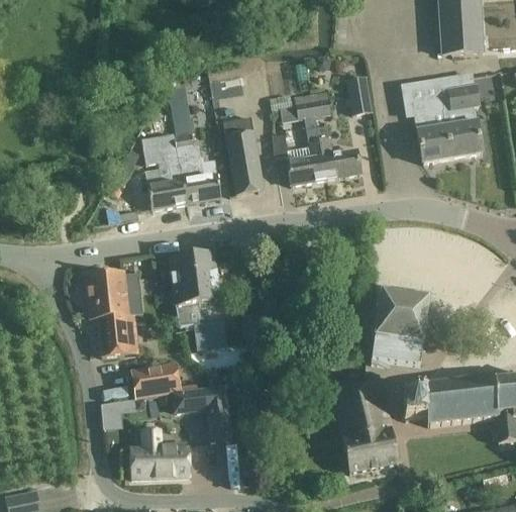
[(437,0),(441,56),(485,53),(480,0),(437,0)]
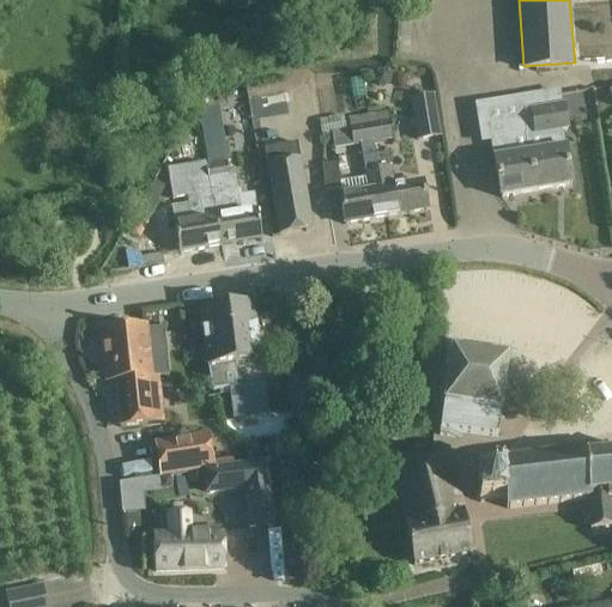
[(325,96),(344,95),(341,66),(322,67),(325,96)]
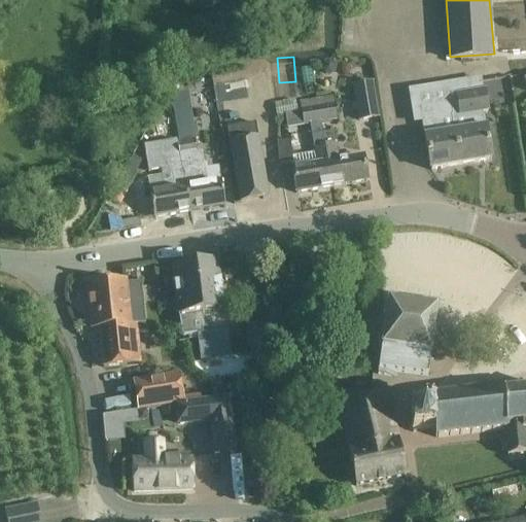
[(352,81),(359,116),(381,112),(374,77),(352,81)]
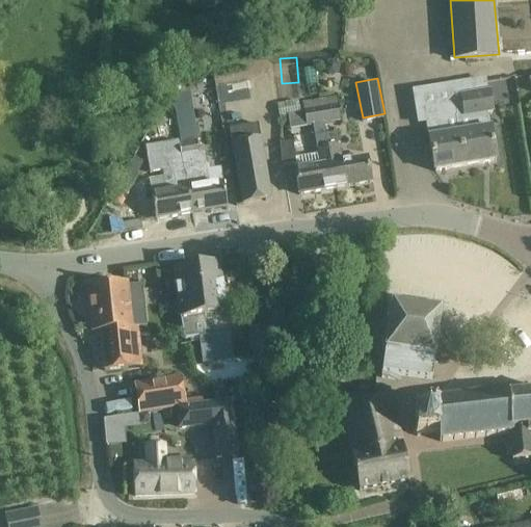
[(457,112),(466,162),(496,157),(490,124),(488,110),(494,109),(490,86),(459,91),(462,111),(457,112)]
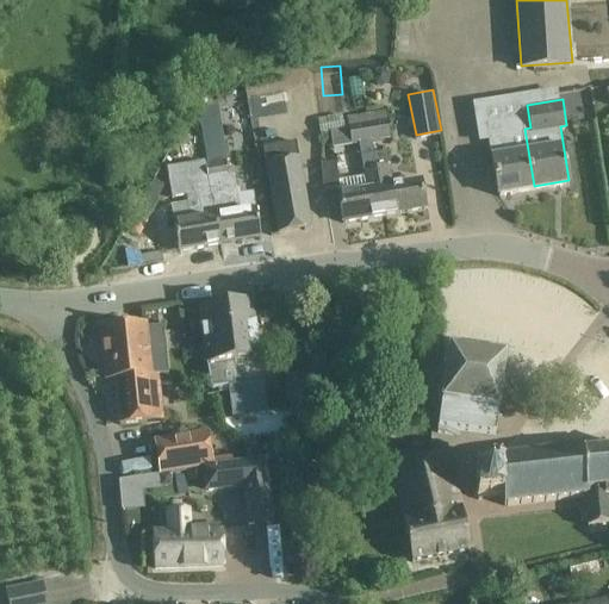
[(198,105),(206,157),(221,240),(261,232),(254,190),(238,193),(235,172),(228,173),(215,103),(198,105)]
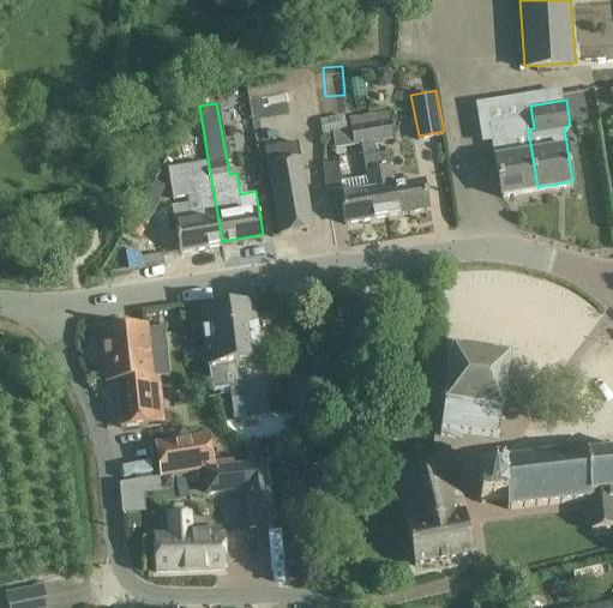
[(371,110),(376,138),(394,134),(389,107),(371,110)]
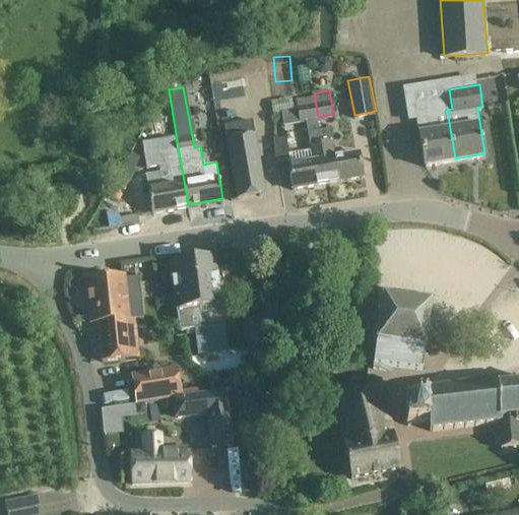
[(288,162),(293,185),(329,179),(320,127),(319,128),(317,118),(318,117),(314,93),(296,97),(300,121),(306,120),(310,141),(309,141),(310,146),(288,150),(287,134),(273,135),(275,157),(289,156),(289,162),(288,162)]
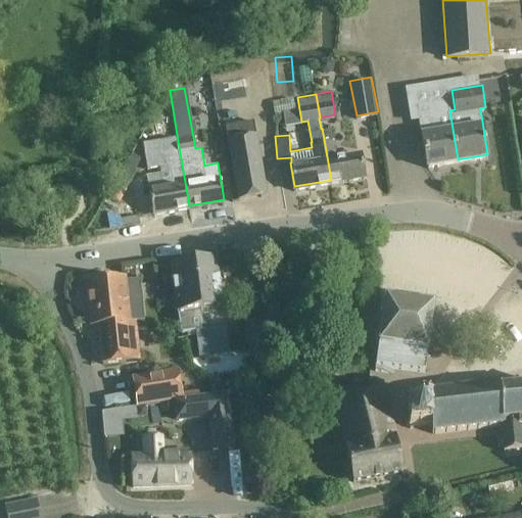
[(294,94),(276,98),(278,107),(296,104),(294,94)]
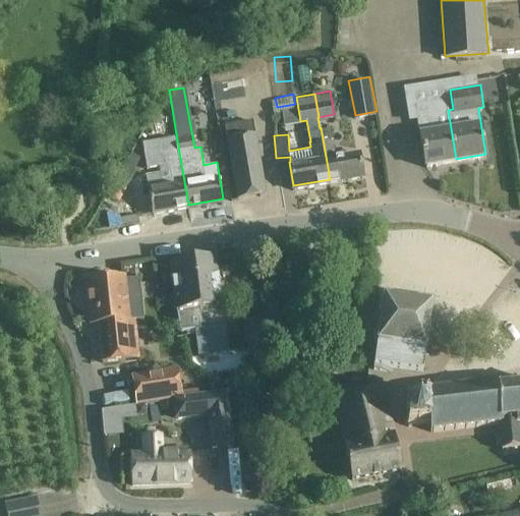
[(420,131),(425,163),(456,159),(448,110),(447,110),(446,98),(416,103),(420,131)]
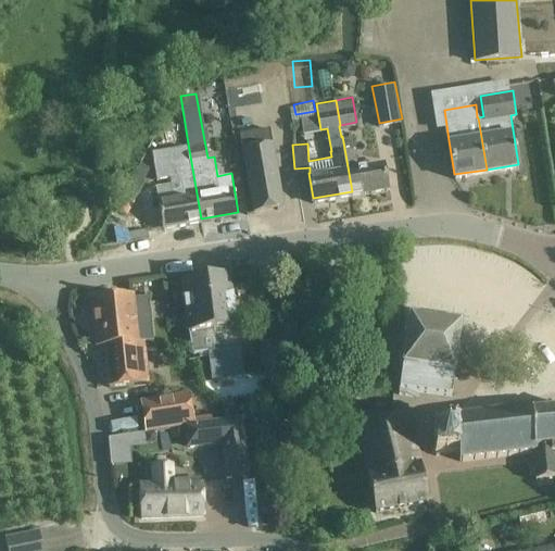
[(242,145),(253,209),(285,203),(274,139),(273,139),(270,124),(240,130),(243,145),(242,145)]
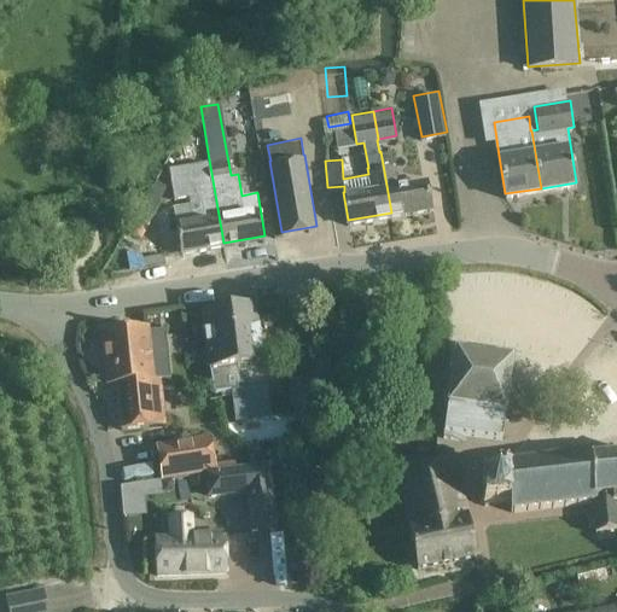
[(380,151),(391,213),(431,207),(426,178),(400,182),(393,149),(380,151)]
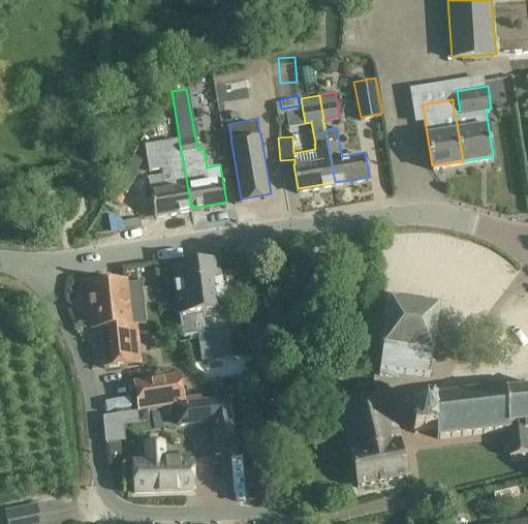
[(191,208),(179,136),(146,143),(150,170),(162,167),(163,173),(148,175),(155,214),(191,208)]
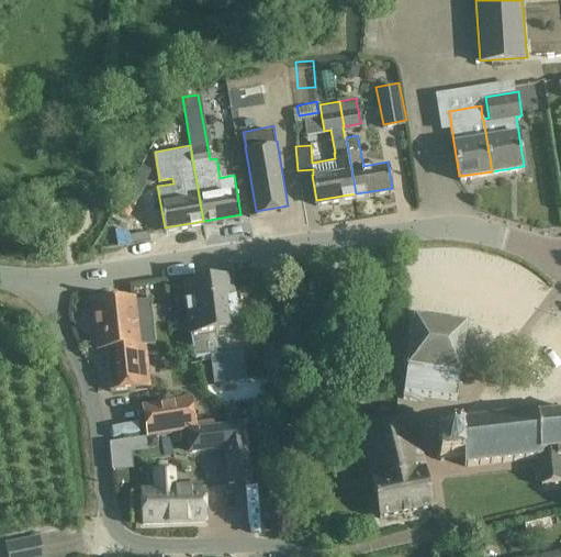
[(210,354),(214,382),(246,378),(239,325),(232,273),(183,279),(190,332),(193,355),(210,354)]
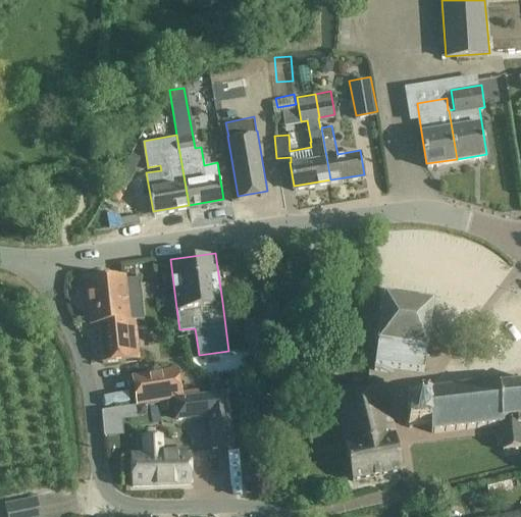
[(99,321),(103,359),(140,356),(136,316),(129,316),(125,272),(86,276),(91,321),(99,321)]
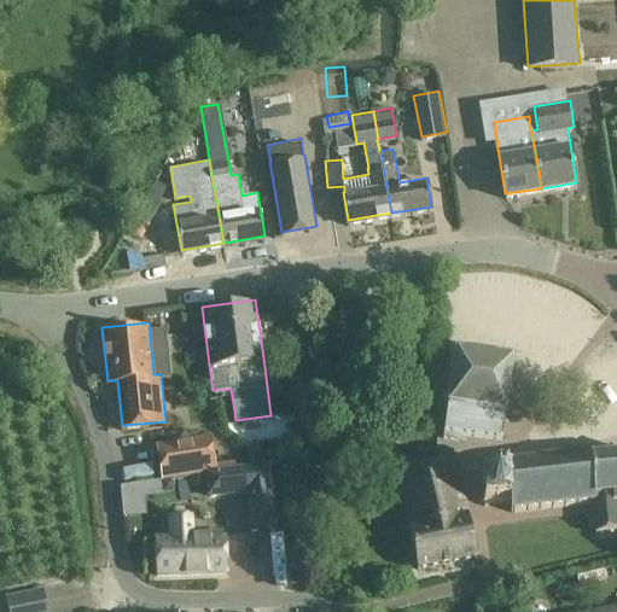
[(448,403),(444,433),(466,436),(467,431),(501,436),(504,417),(502,417),(504,406),(506,407),(513,351),(455,344),(448,398),(450,400),(450,403),(448,403)]
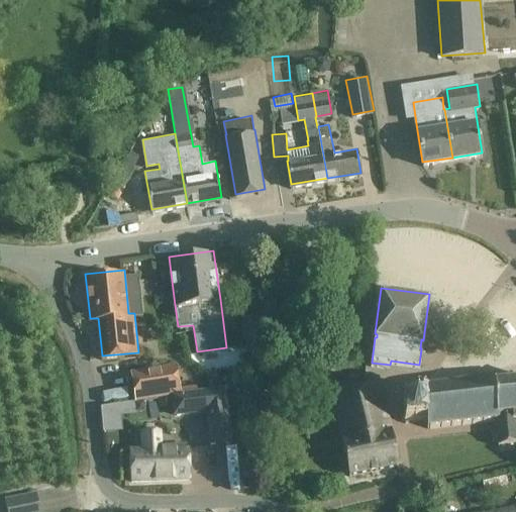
[(243,313),(246,339),(258,338),(254,312),(243,313)]
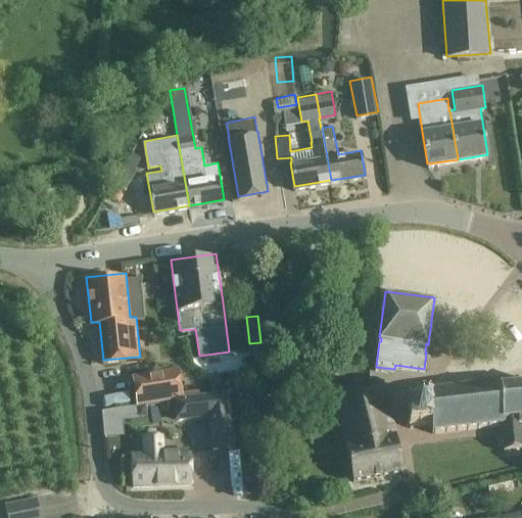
[(133,373),(138,403),(173,398),(182,397),(179,368),(133,373)]
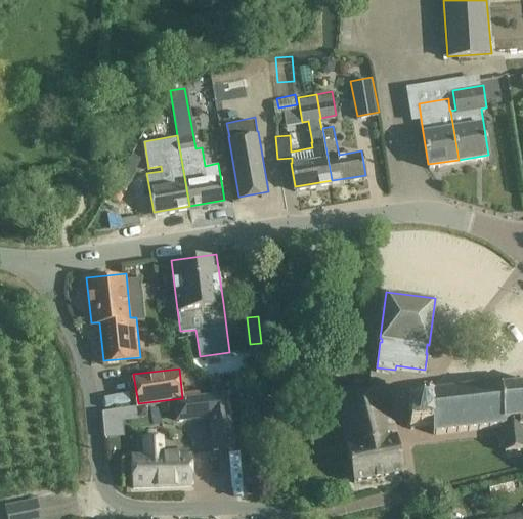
[(213,394),(229,393),(237,392),(236,384),(235,373),(211,375),(213,394)]
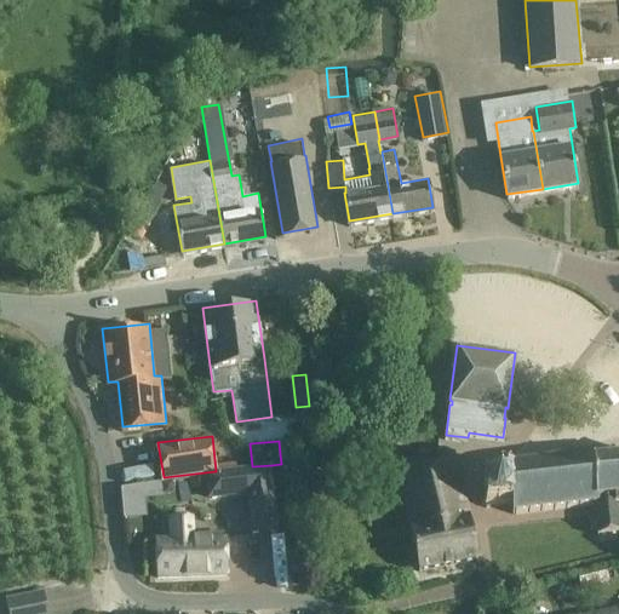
[(595,499),(599,529),(618,527),(618,492),(618,453),(592,455),(592,451),(506,460),(506,463),(500,463),(498,470),(499,476),(492,477),(483,475),(486,483),(487,493),(485,500),(493,498),(503,498),(513,498),(514,509),(595,499)]
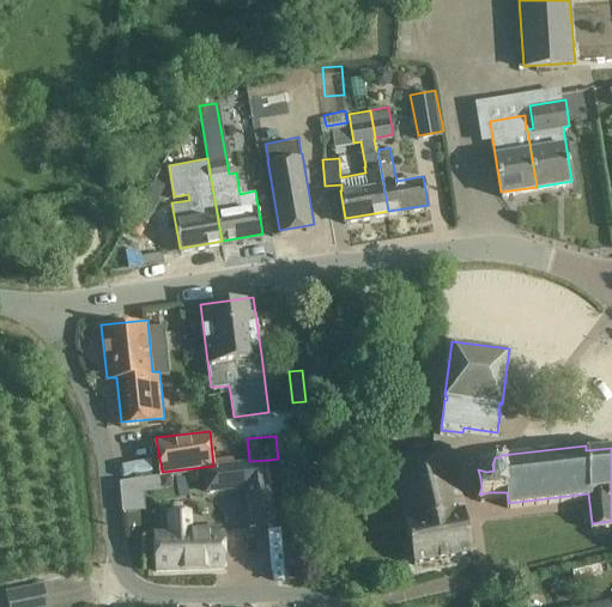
[(400,481),(416,560),(472,548),(453,453),(403,463),(406,480),(400,481)]
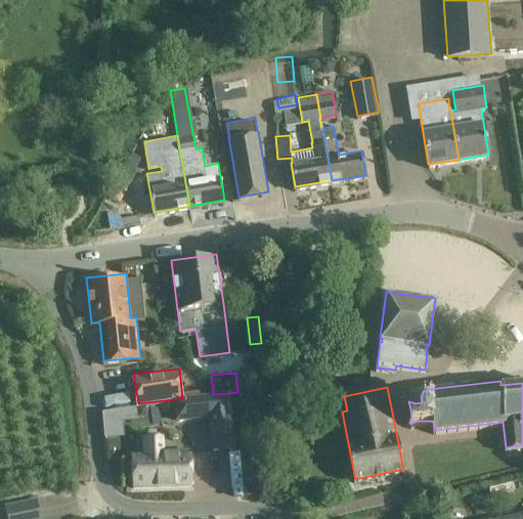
[(235,446),(229,393),(213,394),(182,398),(173,399),(176,420),(209,416),(213,448),(235,446)]
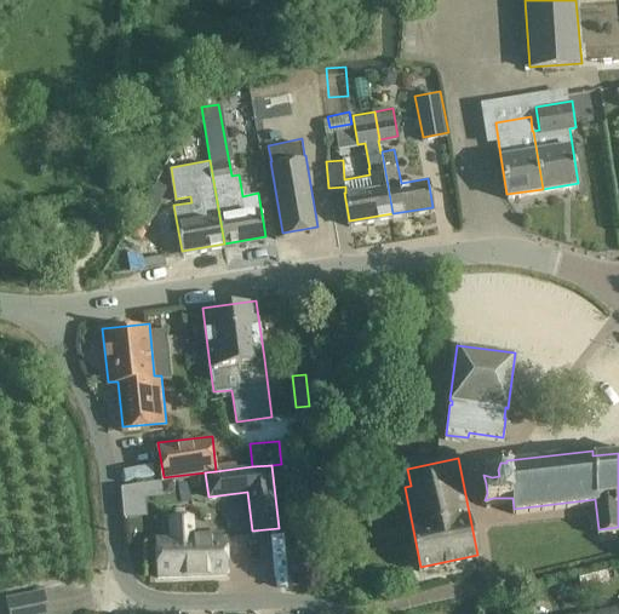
[(176,487),(173,477),(162,478),(164,489),(176,487)]
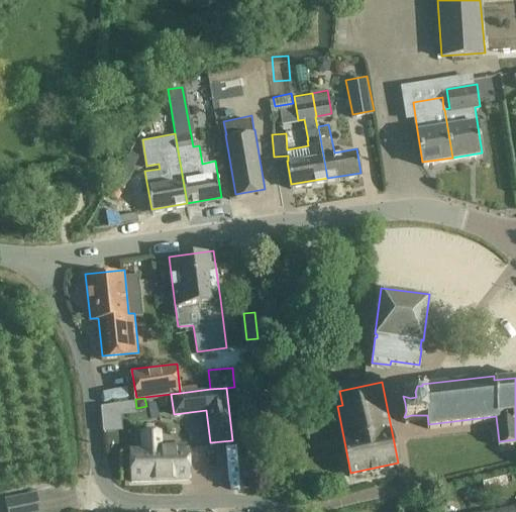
[(131,447),(132,478),(188,476),(187,441),(163,442),(162,426),(140,427),(141,447),(131,447)]
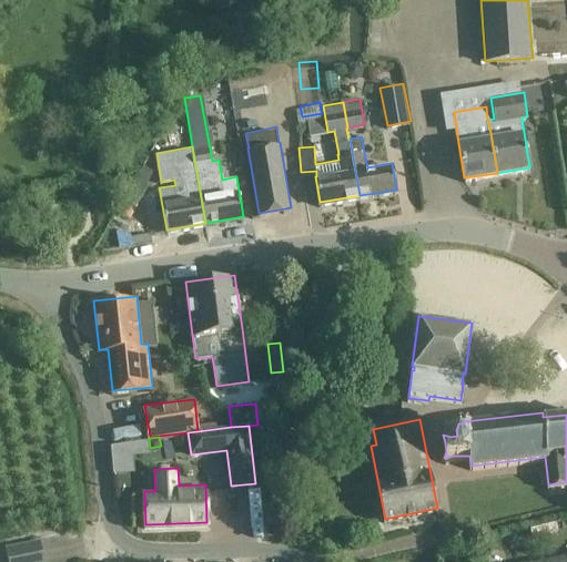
[(284,518),(282,503),(265,506),(266,520),(284,518)]
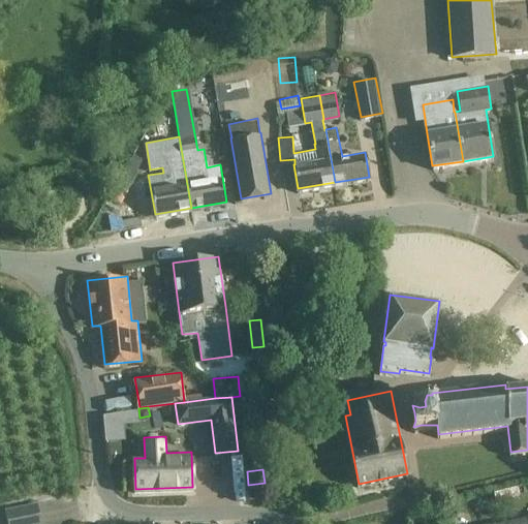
[(5,509),(8,523),(42,523),(37,501),(5,509)]
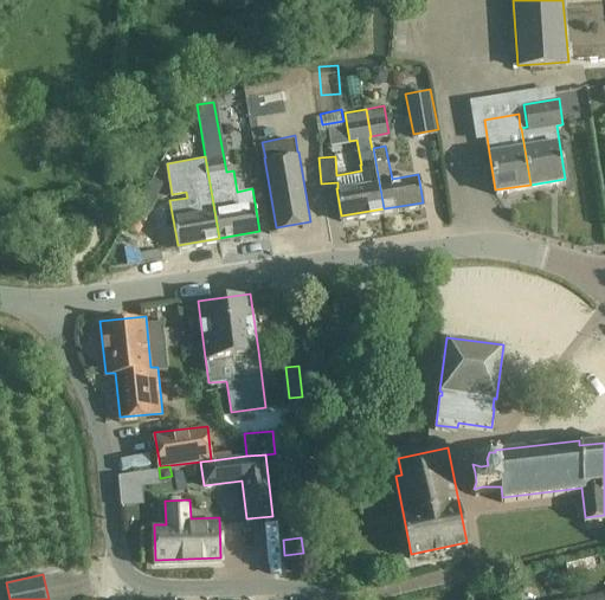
[(604,589),(554,599),(604,599),(604,589)]
